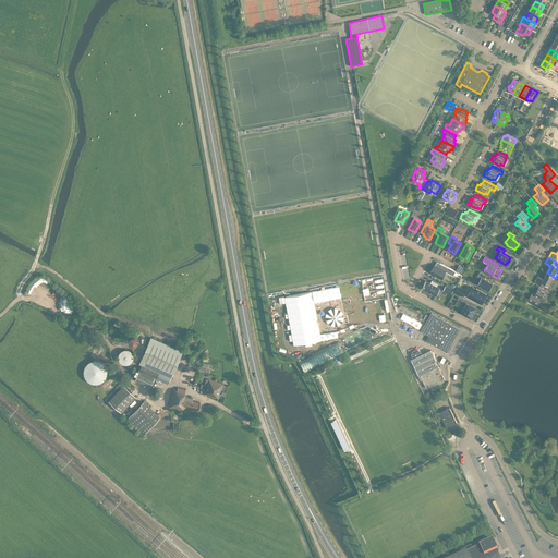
[(453,276),(456,271),(440,264),(438,267),(435,265),(431,274),(441,279),(446,271),(453,276)]
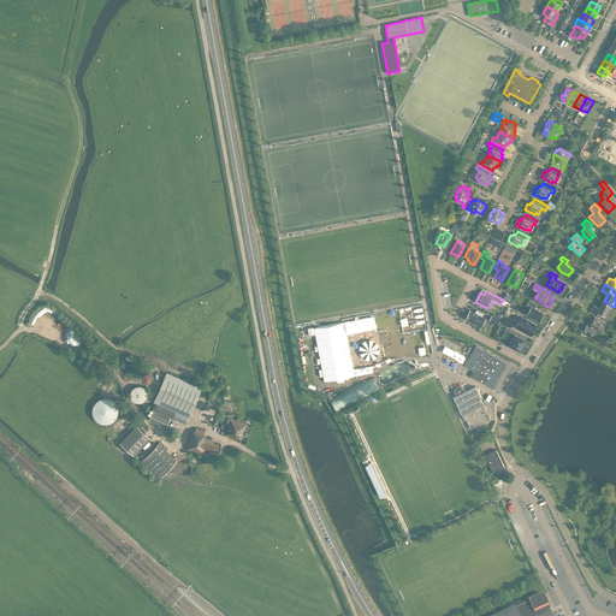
[(531,306),(526,314),(539,321),(544,313),(534,308),(537,304),(529,300),(527,304),(531,306)]
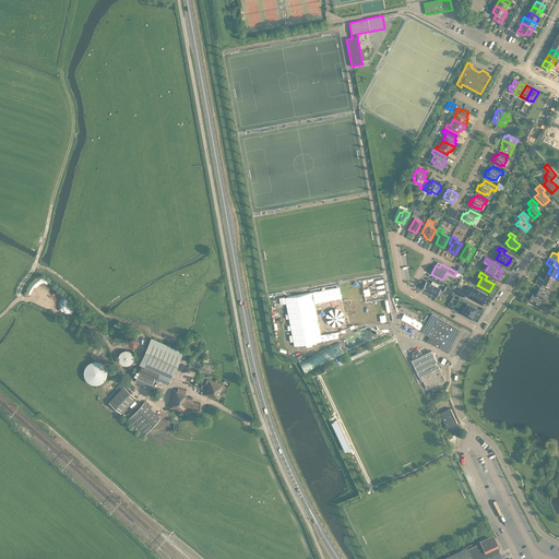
[(538,276),(535,283),(544,287),(546,284),(550,286),(555,277),(548,273),(544,280),(538,276)]
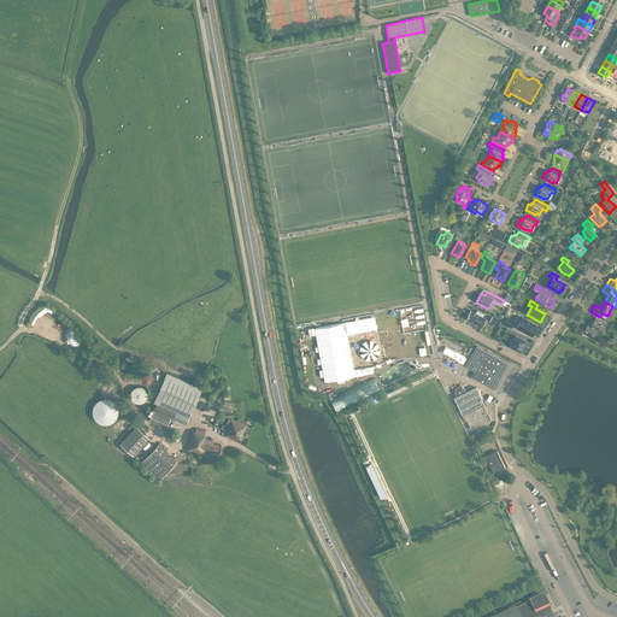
[(481,327),(486,319),(482,317),(485,313),(477,311),(477,312),(477,313),(477,315),(471,311),(466,319),(481,327)]
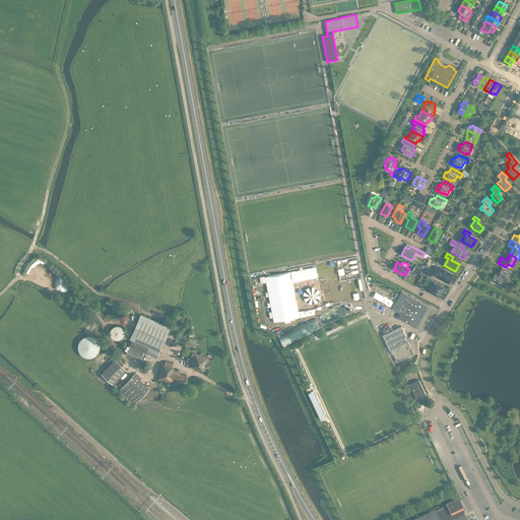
[(433,271),(426,267),(424,272),(431,276),(433,271)]
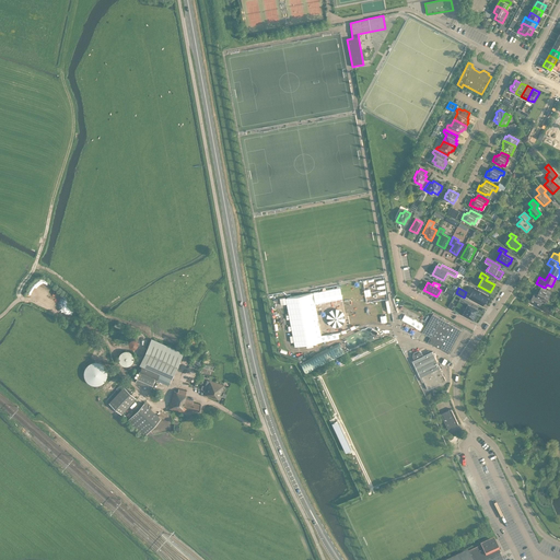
[(469,296),(481,304),(487,295),(474,288),(469,296)]
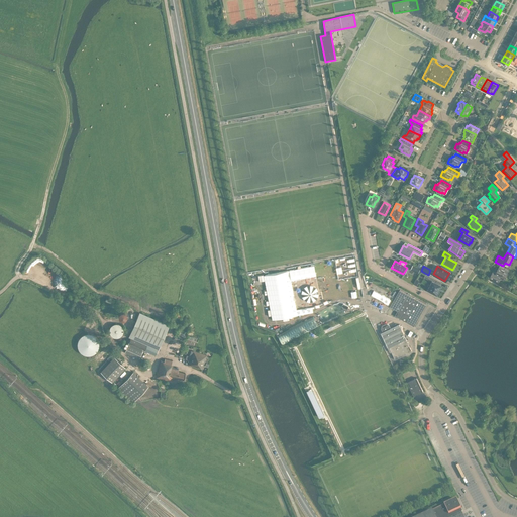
[(493,272),(489,279),(497,284),(499,281),(500,278),(504,281),(509,272),(508,271),(505,269),(500,267),(496,273),(494,272),(493,272)]
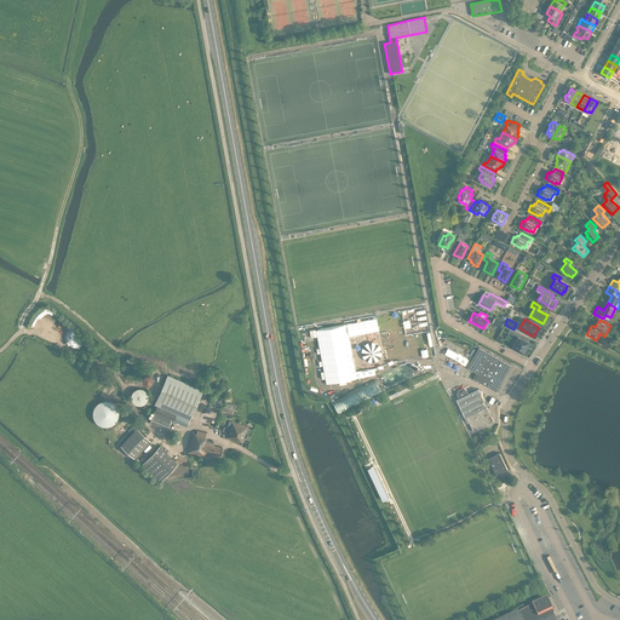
[(524,352),(529,343),(528,342),(527,342),(529,338),(511,328),(509,332),(518,338),(514,346),(514,348),(518,350),(522,352),(523,352),(524,352)]
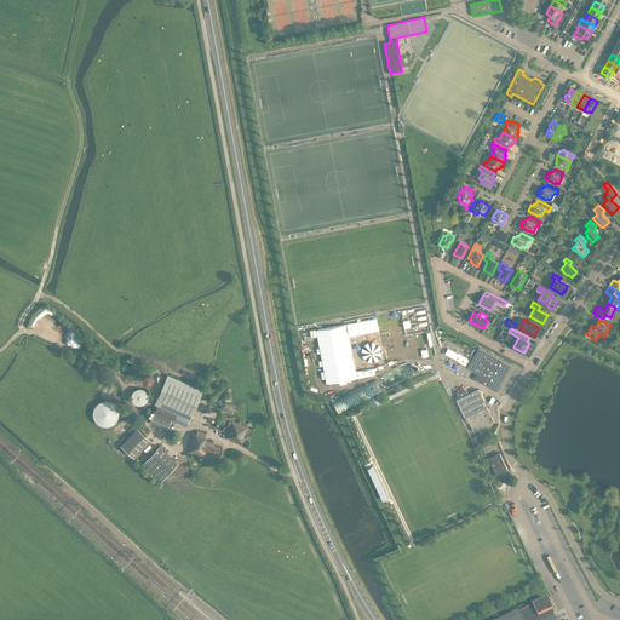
[(476,373),(474,379),(497,392),(511,366),(488,352),(480,348),(475,356),(468,368),(476,373)]
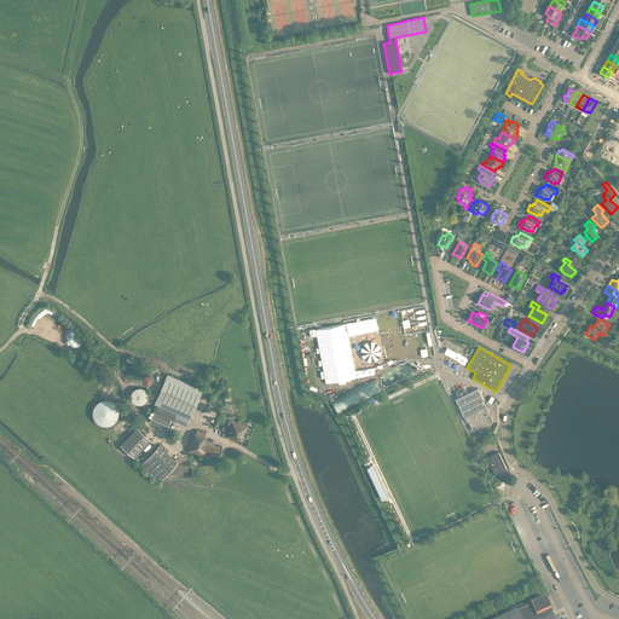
[(151,372),(150,371),(149,369),(148,368),(145,368),(144,368),(142,369),(142,371),(140,372),(142,375),(142,376),(144,377),(145,377),(146,377),(148,377),(149,376),(150,375),(151,372)]
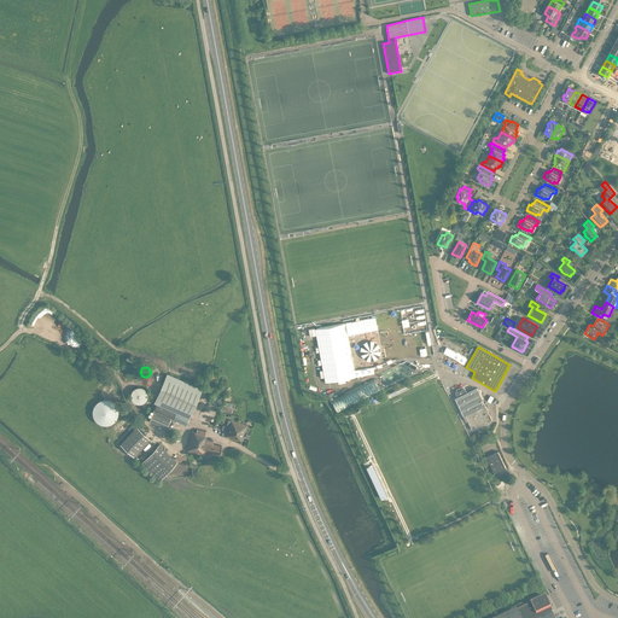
[(200,390),(165,374),(153,402),(188,417),(200,390)]
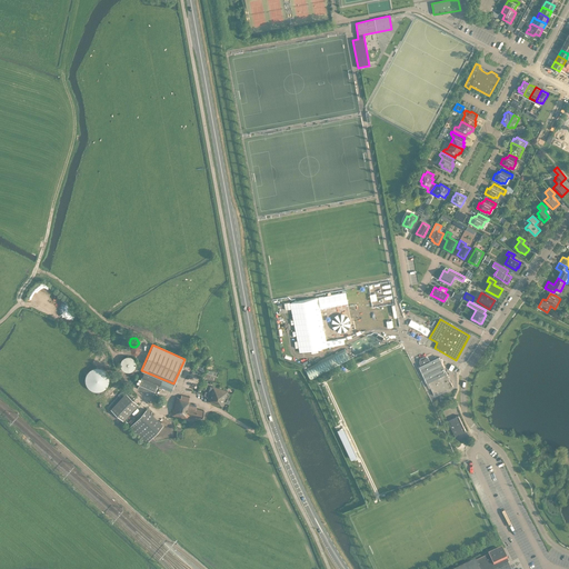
[(305,369),(306,370),(311,380),(350,360),(345,349),(305,369)]
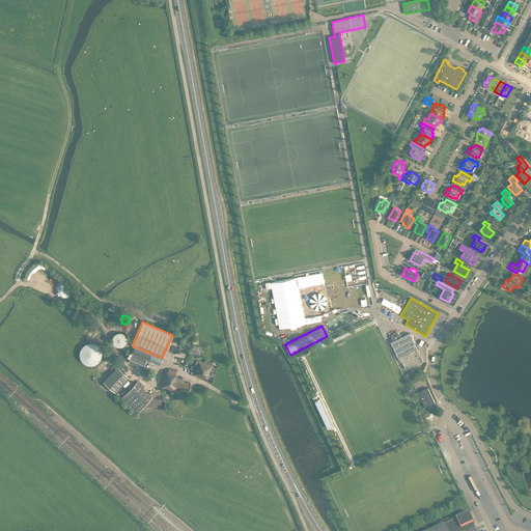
[(120,346),(122,345),(124,343),(126,340),(126,338),(124,335),(123,334),(120,332),(118,332),(115,333),(113,335),(112,337),(112,340),(113,342),(115,344),(117,345),(120,346)]
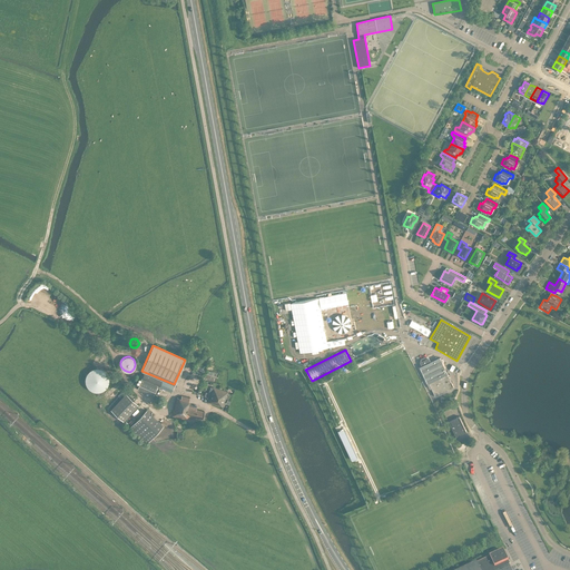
[(421,360),(421,362),(422,366),(421,367),(428,383),(429,383),(435,396),(454,387),(440,357),(431,362),(429,359),(426,356),(421,360)]
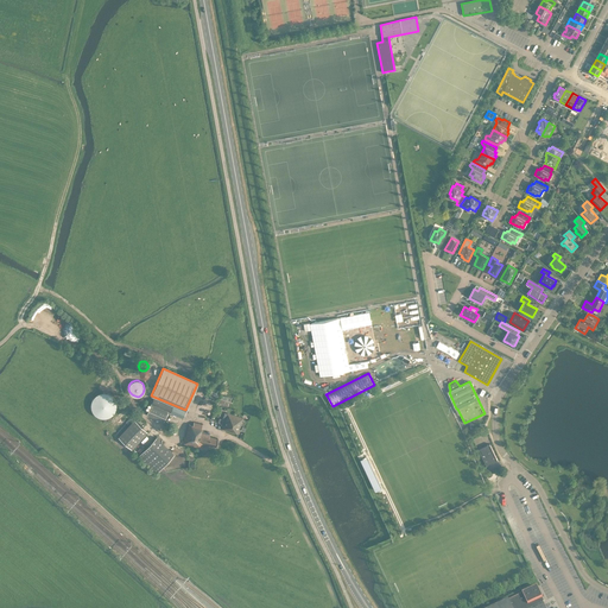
[(206,399),(210,403),(217,392),(213,390),(206,399)]
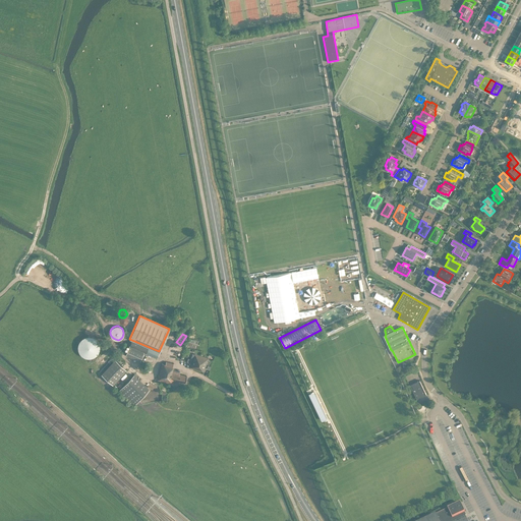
[(89,358),(92,358),(95,356),(98,354),(99,351),(100,348),(100,344),(98,341),(96,339),(93,337),(90,336),(85,337),(82,338),(80,341),(78,344),(77,347),(78,350),(79,353),(81,356),(84,358),(89,358)]
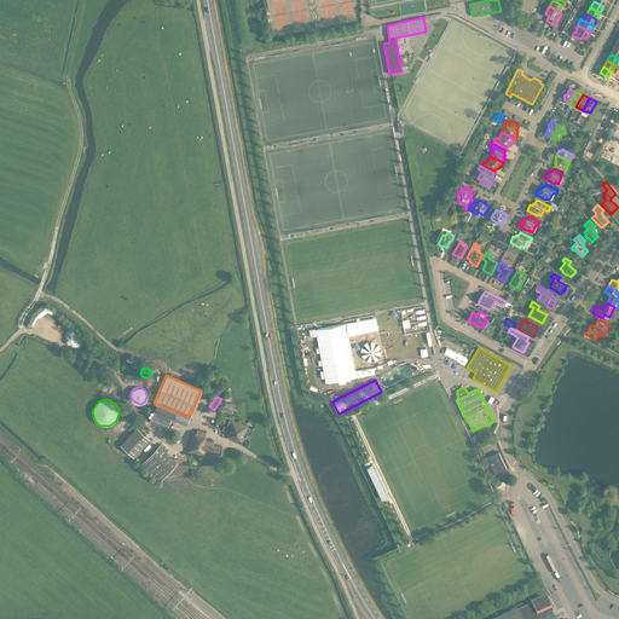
[(171,420),(172,420),(185,426),(189,418),(157,404),(150,420),(167,428),(171,420)]
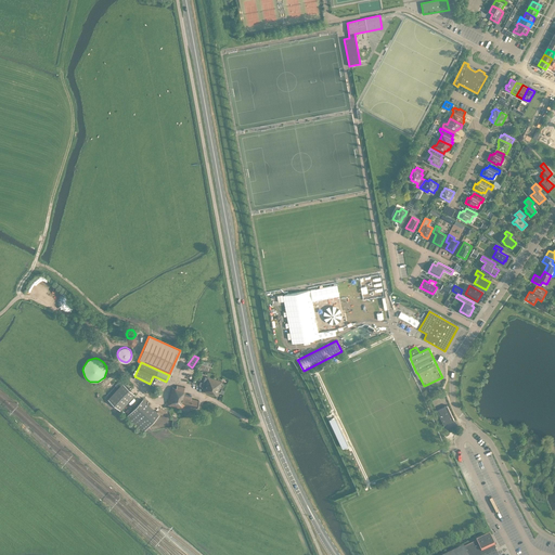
[(213,395),(217,396),(221,382),(207,377),(203,391),(213,396),(213,395)]
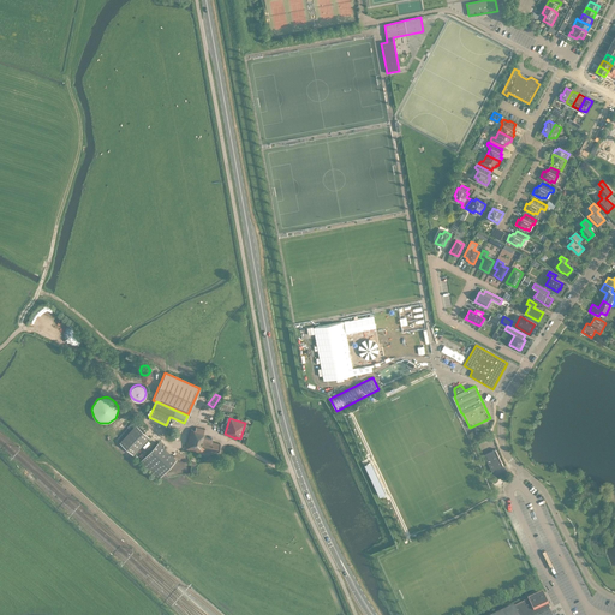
[(148,435),(135,423),(118,440),(131,453),(148,435)]
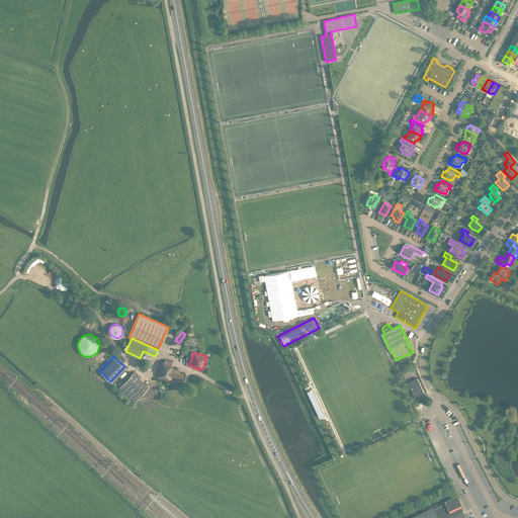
[(172,382),(173,377),(183,380),(185,373),(181,372),(182,371),(171,368),(173,361),(161,359),(156,378),(172,382)]
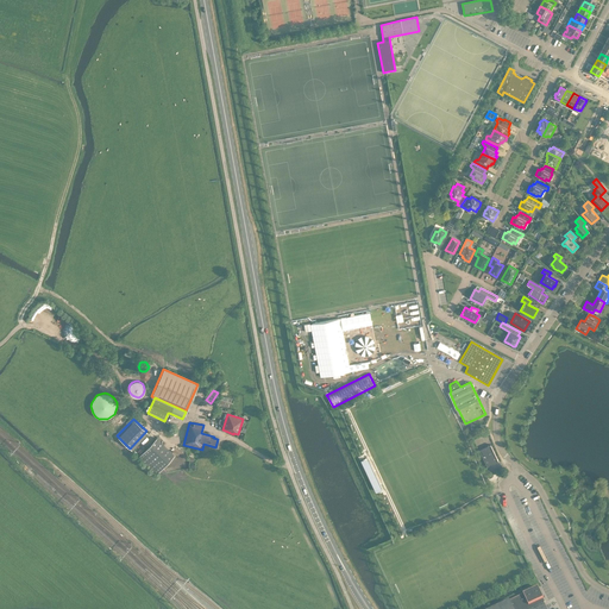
[(173,453),(155,437),(137,457),(154,473),(173,453)]
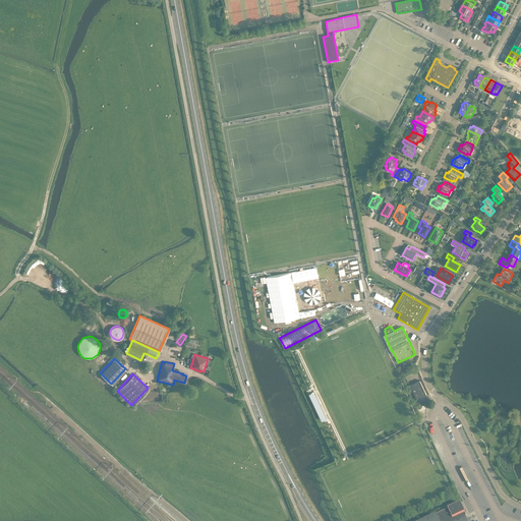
[(419,381),(412,384),(410,385),(417,399),(426,395),(419,381)]
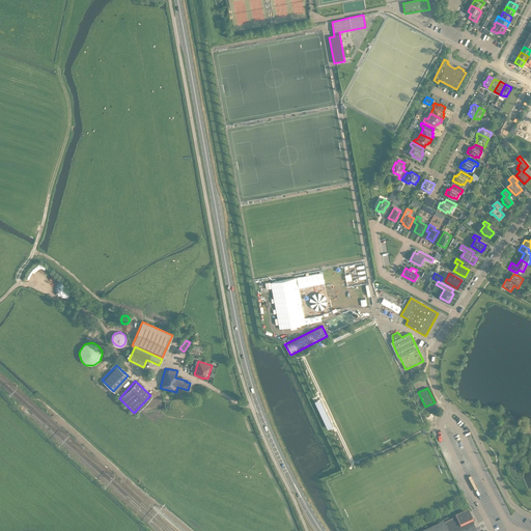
[(320,398),(314,400),(327,428),(333,425),(320,398)]
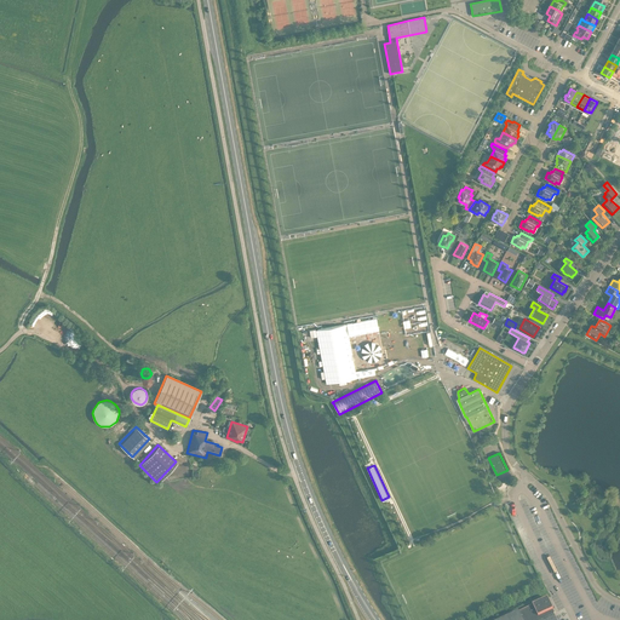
[(540,619),(554,614),(546,598),(500,619),(540,619)]
